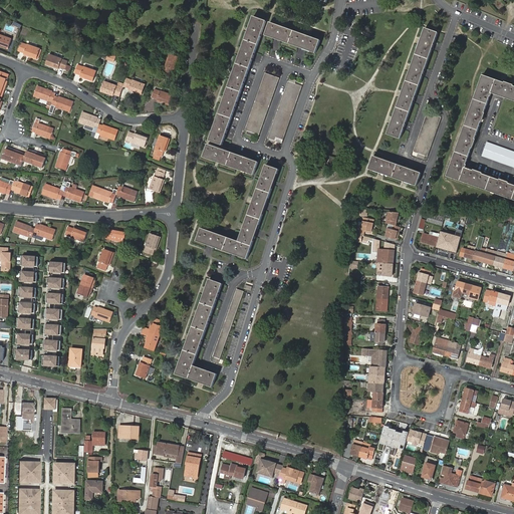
[(254,18),(210,141),(223,146),(266,22),(254,18)]
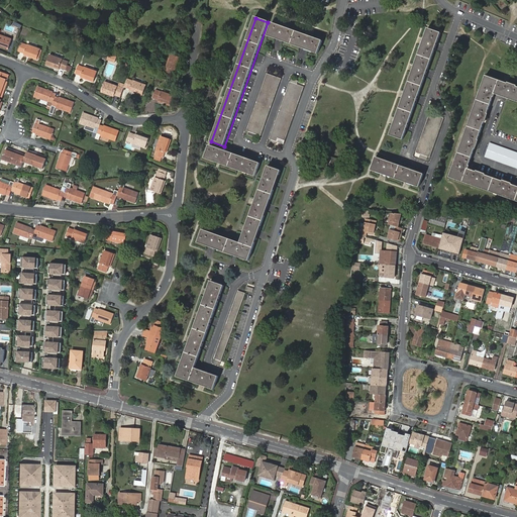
[(318,55),(322,41),(272,23),(267,36),(318,55)]
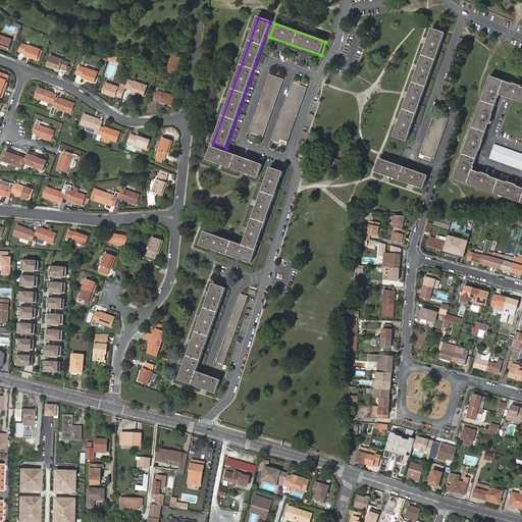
[(433,29),(394,137),(408,142),(447,34),(433,29)]
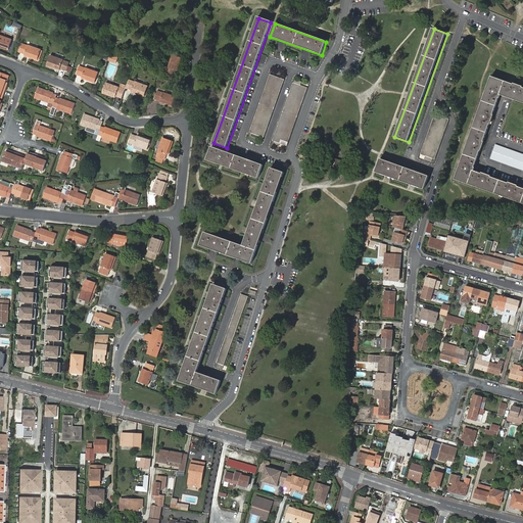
[(0,48),(7,51),(11,41),(0,36),(0,48)]
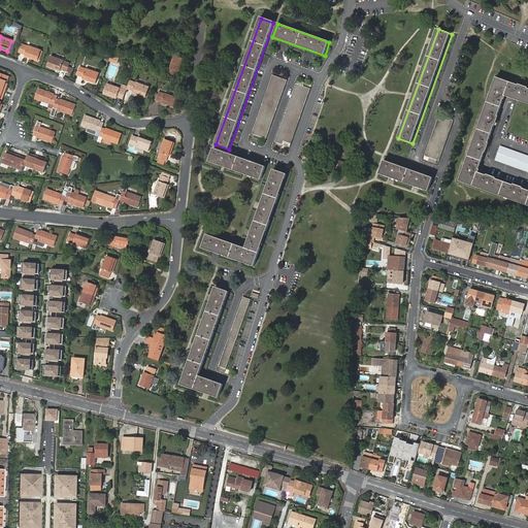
[(21,45),(18,54),(24,56),(23,57),(36,62),(40,52),(27,46),(27,47),(21,45)]
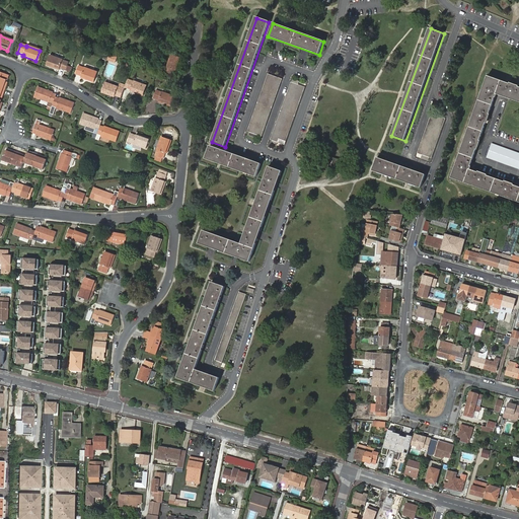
[(61,61),(49,56),(45,66),(58,71),(59,70),(65,72),(67,64),(61,61)]
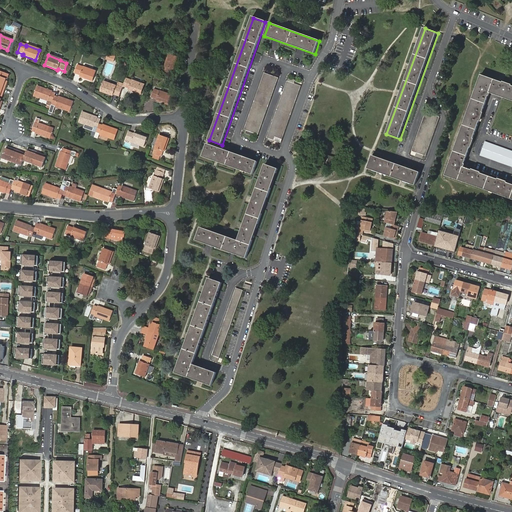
[(168,55),(164,67),(164,68),(162,74),(171,77),(173,70),(174,71),(178,58),(168,55)]
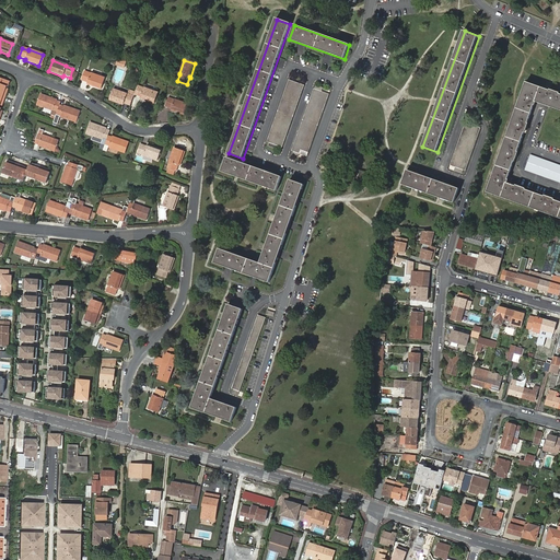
[(90,73),(83,71),(80,80),(86,82),(85,84),(101,90),(104,79),(90,73)]
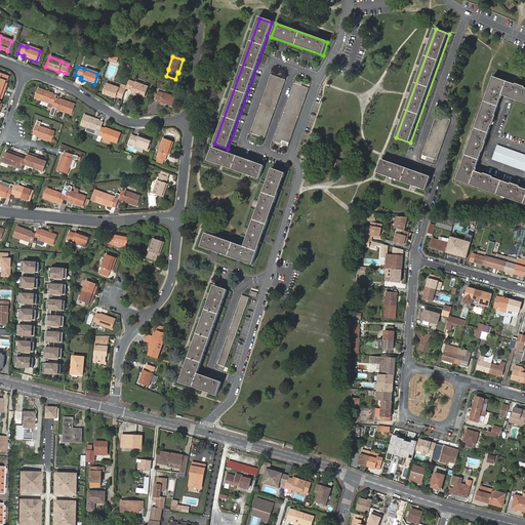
[(0,79),(7,82),(7,83),(10,77),(0,73),(0,79)]
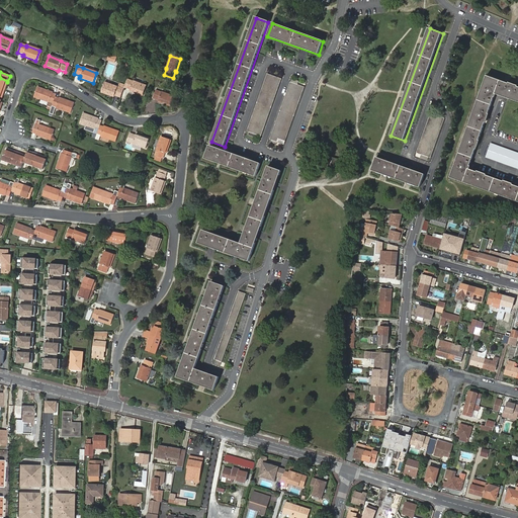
[(267,74),(247,132),(249,133),(248,137),(258,140),(259,137),(261,137),(282,79),(267,74)]
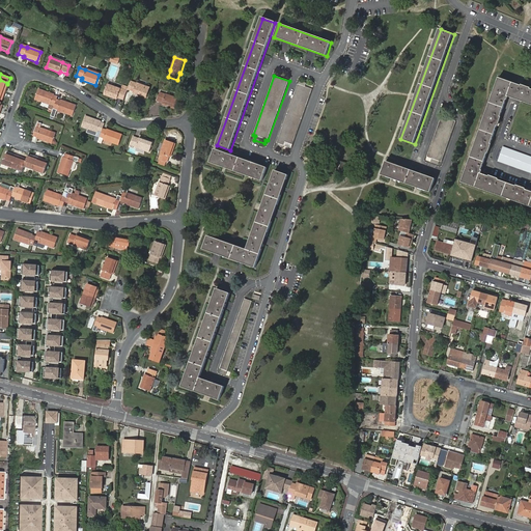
[(512,98),(530,104),(530,88),(530,89),(530,88),(522,85),(521,86),(499,78),(462,183),(521,203),(530,206),(530,191),(529,191),(525,190),(526,188),(516,185),(515,186),(498,179),(498,178),(490,175),(488,176),(481,173),(482,170),(481,170),(485,157),(487,152),(488,154),(492,144),(491,144),(497,126),(498,127),(501,117),(500,116),(506,100),(507,100),(508,96),(512,98)]
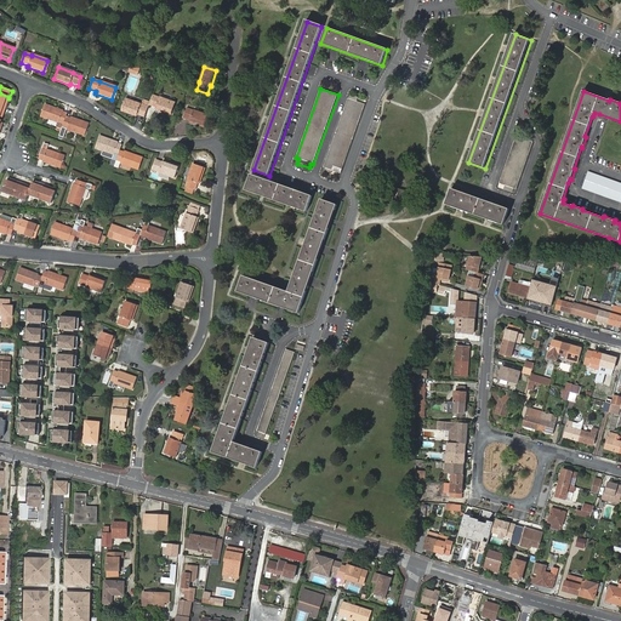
[(159,98),(152,96),(148,106),(155,108),(154,110),(170,117),(175,103),(159,98)]
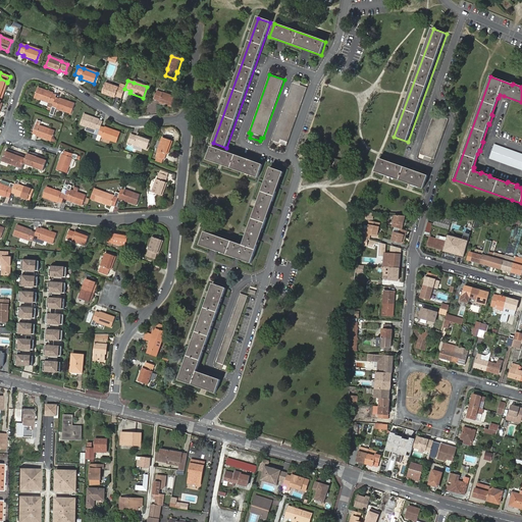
[(114,97),(120,99),(123,90),(119,89),(117,88),(118,88),(105,83),(101,93),(114,98),(114,97)]
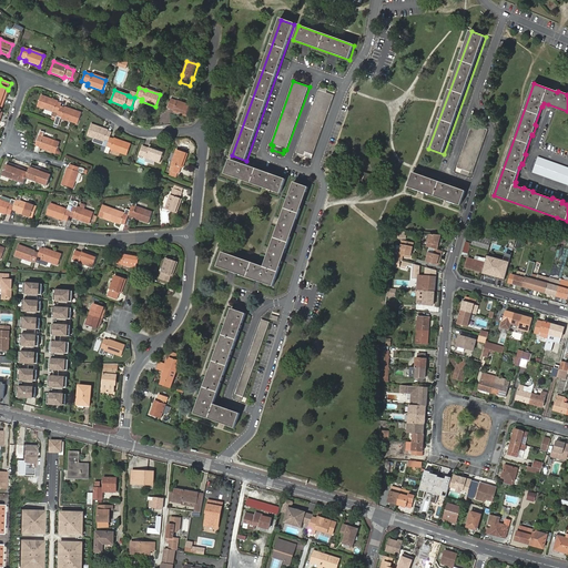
[(318,90),(297,149),(305,152),(304,156),(312,160),(334,95),(318,90)]
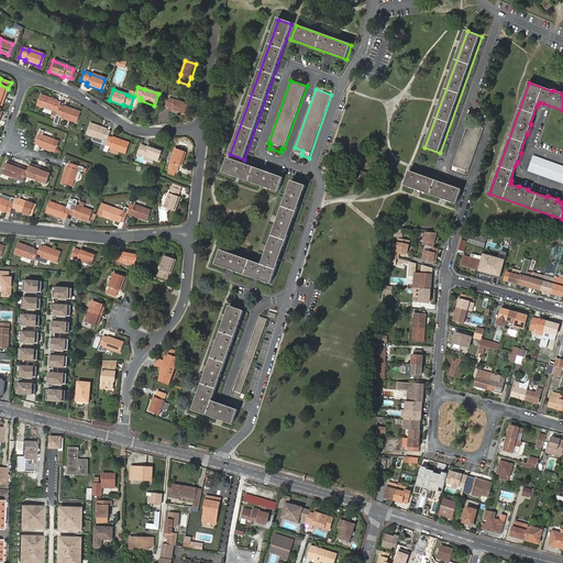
[(59,108),(61,106),(56,103),(56,102),(40,97),(36,108),(52,113),(51,118),(55,120),(59,108)]
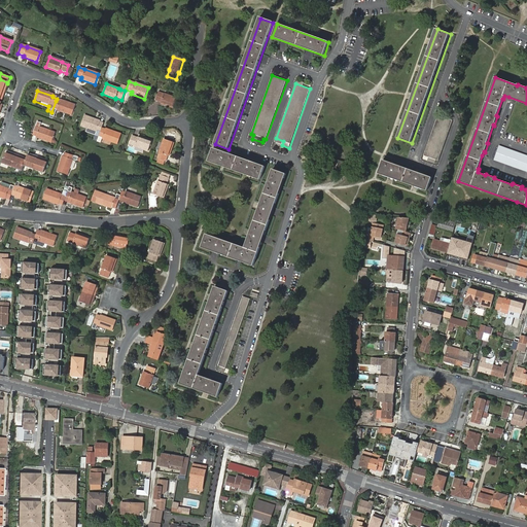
[(159,93),(156,102),(162,104),(162,105),(174,109),(178,99),(165,95),(159,93)]
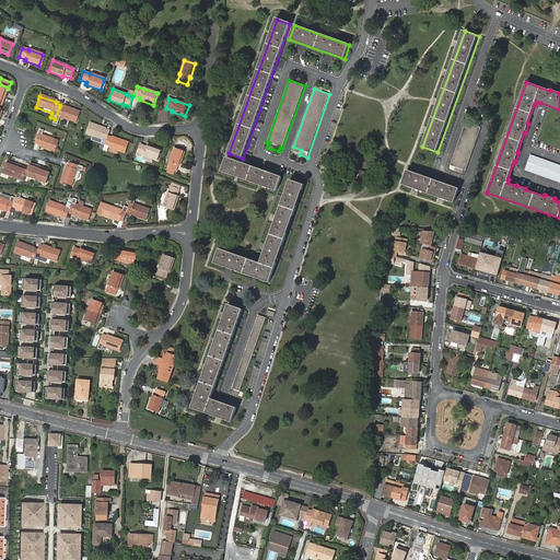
[(55,119),(54,121),(58,124),(59,119),(76,125),(80,114),(63,108),(59,107),(55,119)]
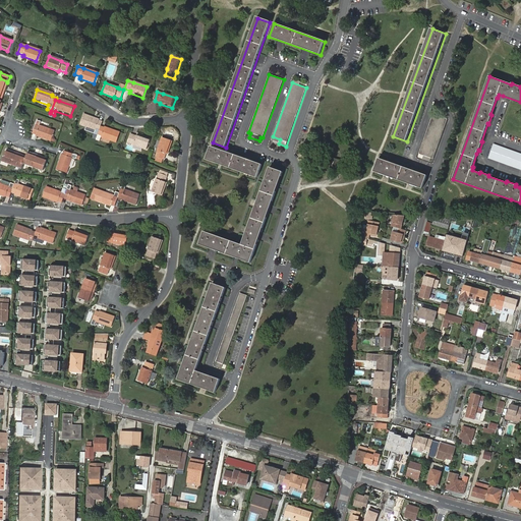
[(435,114),(419,154),(433,160),(448,120),(435,114)]
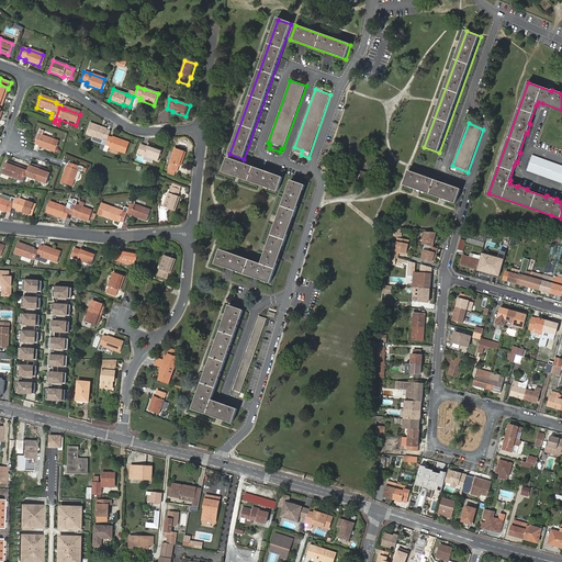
[(109,137),(110,132),(105,131),(107,130),(90,124),(86,135),(96,138),(102,141),(101,145),(105,147),(109,137)]
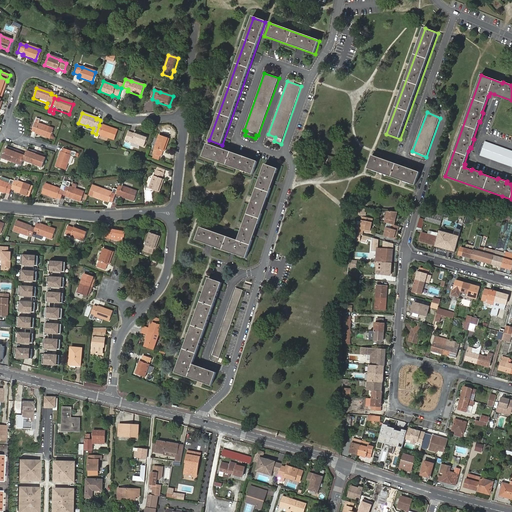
[(37,117),(32,131),(36,132),(35,133),(50,138),(54,128),(39,122),(40,119),(37,117)]
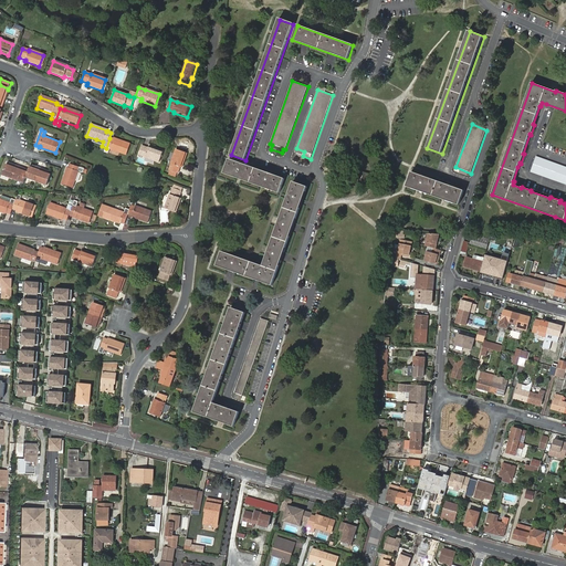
[(105,152),(104,152),(104,153),(107,155),(109,150),(126,156),(130,145),(113,138),(113,139),(109,138),(106,148),(105,152)]
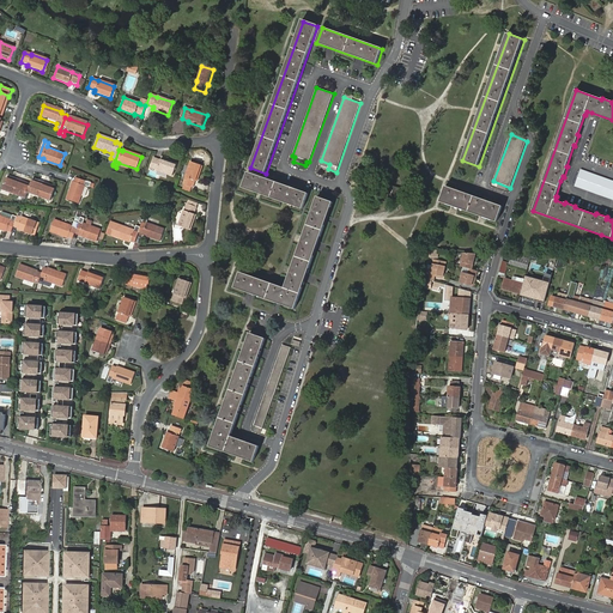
[(152,157),(149,168),(156,170),(156,171),(171,176),(176,164),(161,158),(159,159),(152,157)]
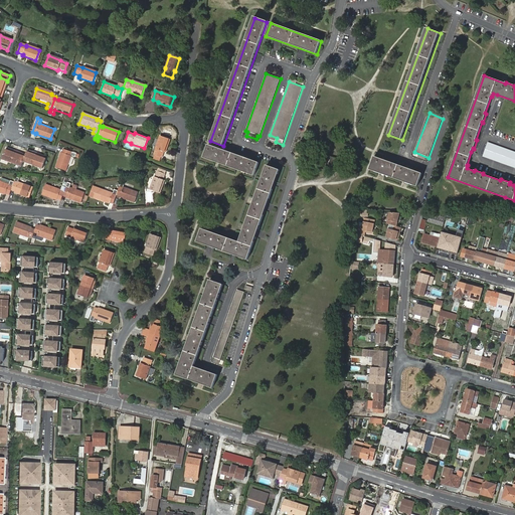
[(159,136),(155,149),(153,155),(160,157),(161,158),(163,152),(165,153),(170,140),(159,136)]
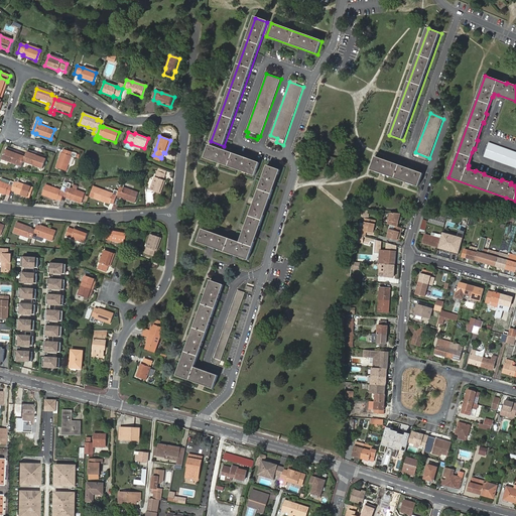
[(515,151),(489,142),(484,157),(515,167),(515,151)]
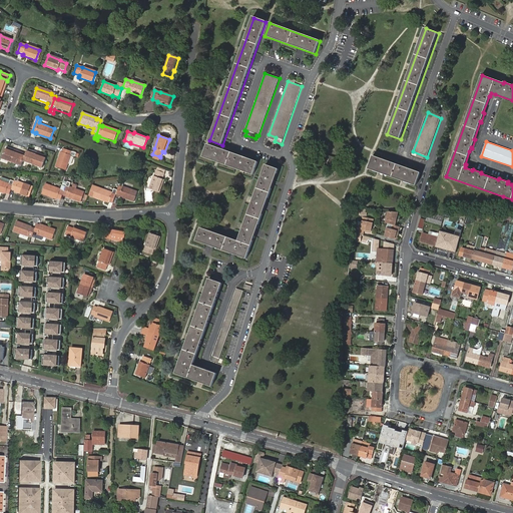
[(203,157),(253,175),(259,162),(208,144),(203,157)]
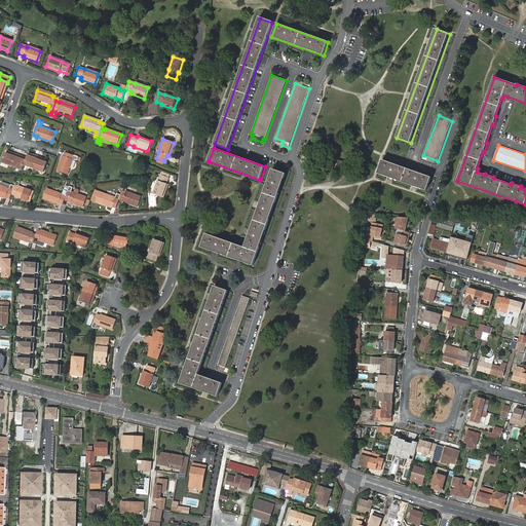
[(11,166),(15,154),(12,153),(11,154),(7,153),(5,152),(1,162),(11,166)]
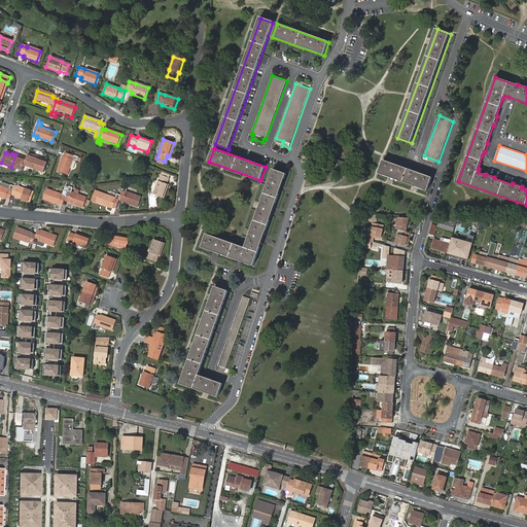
[(20,155),(15,154),(11,167),(21,170),(23,165),(25,160),(23,159),(19,157),(20,155)]
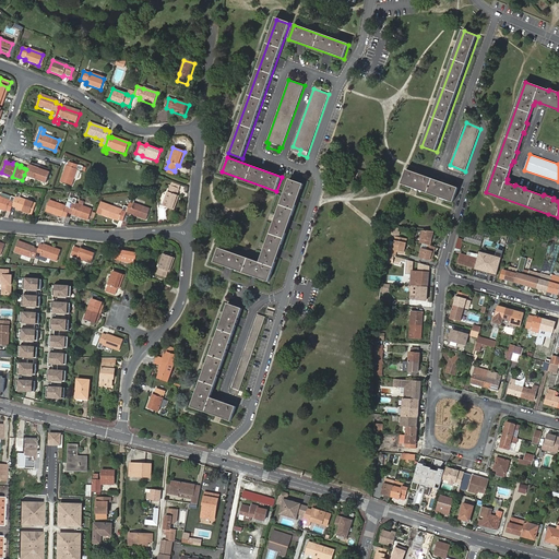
[(35,179),(39,166),(37,165),(36,167),(31,165),(28,164),(26,169),(24,175),(35,179)]
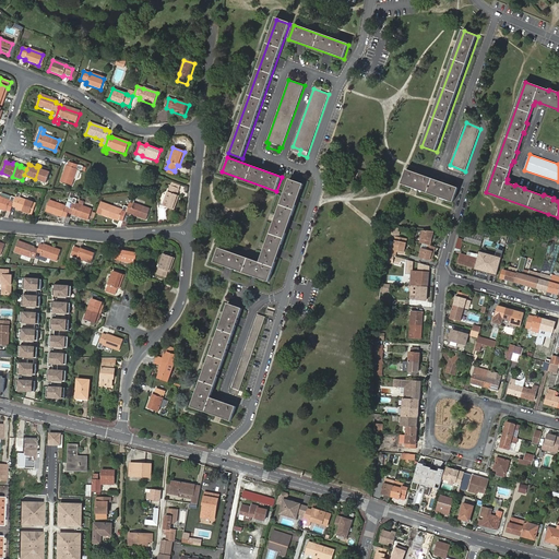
[(67,167),(61,183),(72,188),(78,171),(82,173),(84,169),(69,164),(68,167),(67,167)]
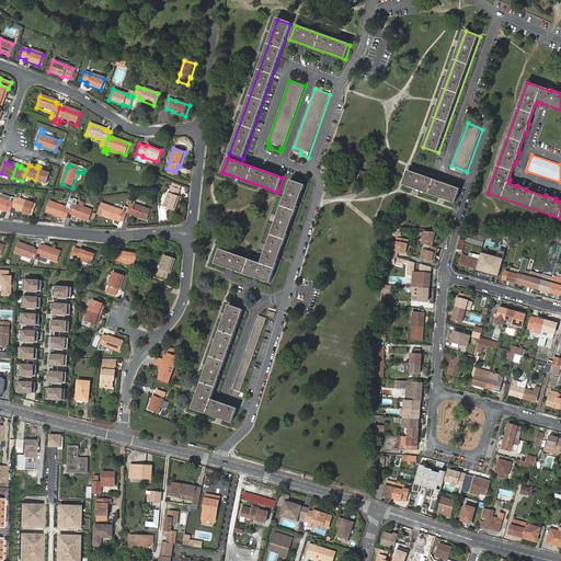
[(44,169),(39,167),(35,180),(46,184),(50,173),(48,172),(43,170),(44,169)]
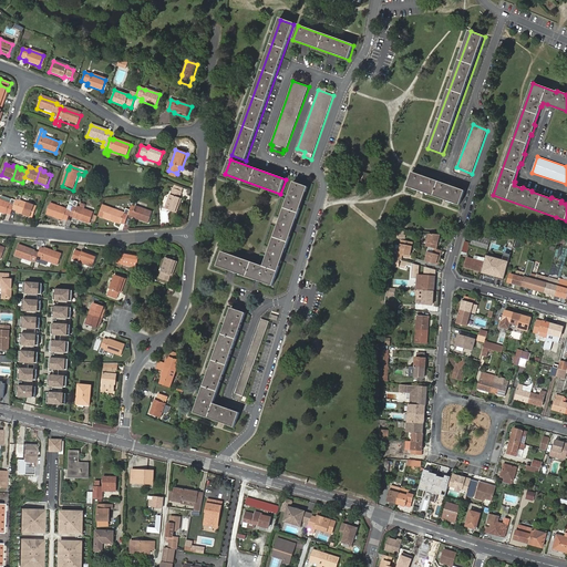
[(408,188),(461,206),(465,193),(413,173),(408,188)]
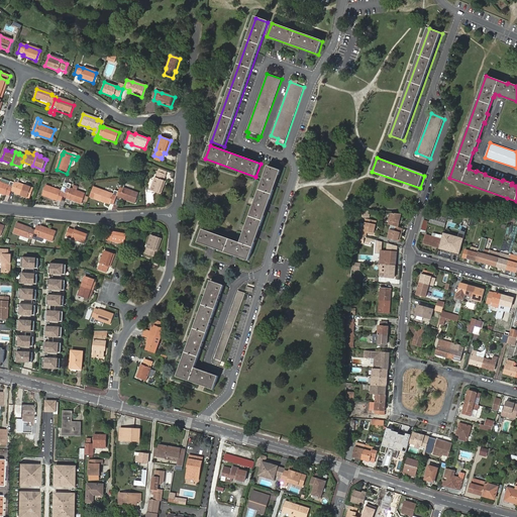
[(199,243),(223,251),(249,262),(282,171),(269,167),(241,243),(203,230),(199,243)]
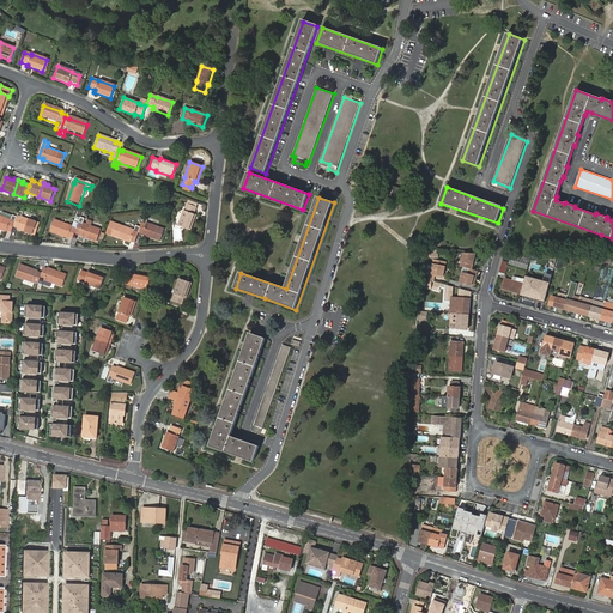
[(183,211),(177,226),(190,231),(196,216),(195,216),(198,208),(187,204),(184,211),(183,211)]
